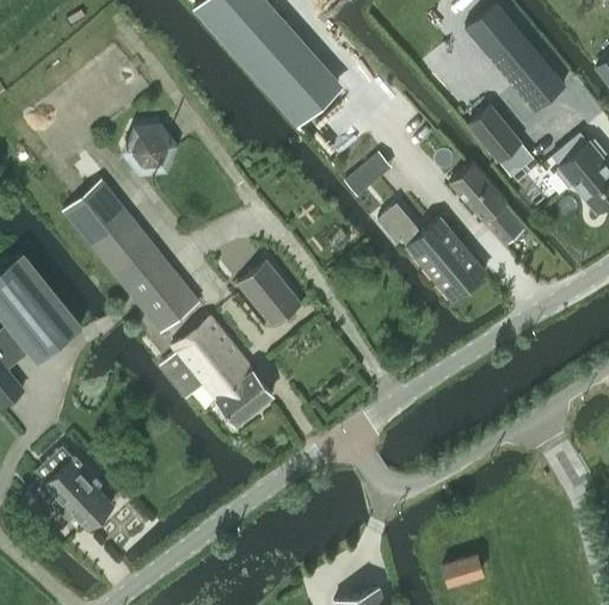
[(258,0),(208,0),(195,12),(297,129),(339,92),(258,0)]
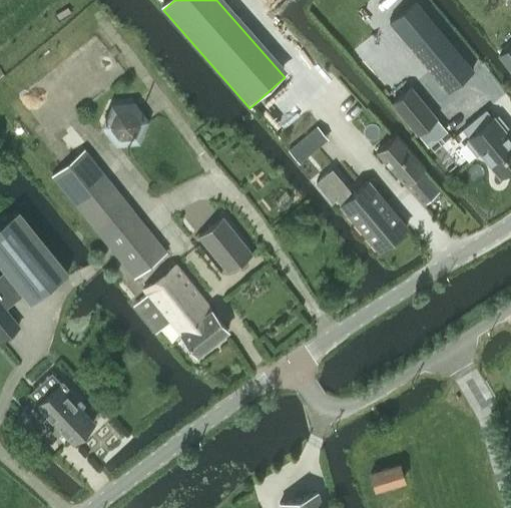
[(406,42),(437,80),(450,95),(474,74),(431,22),(406,42)]
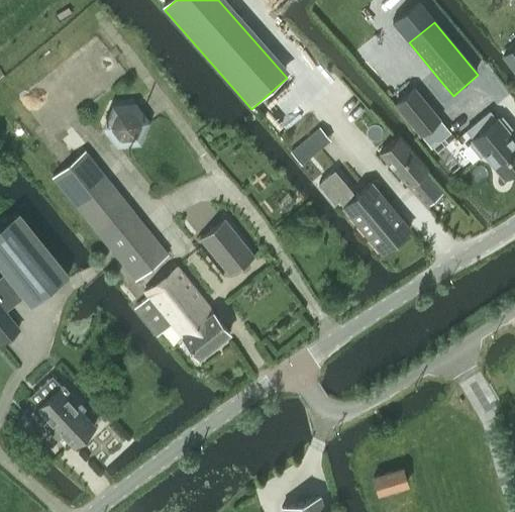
[(441,123),(420,98),(416,92),(397,108),(422,138),(441,123)]
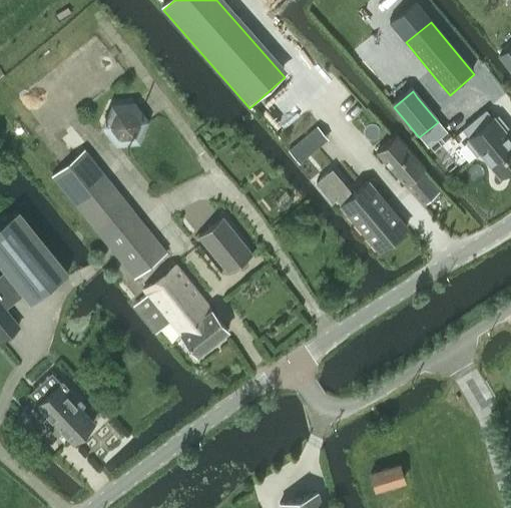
[(149,124),(134,105),(110,107),(101,130),(116,149),(139,146),(149,124)]
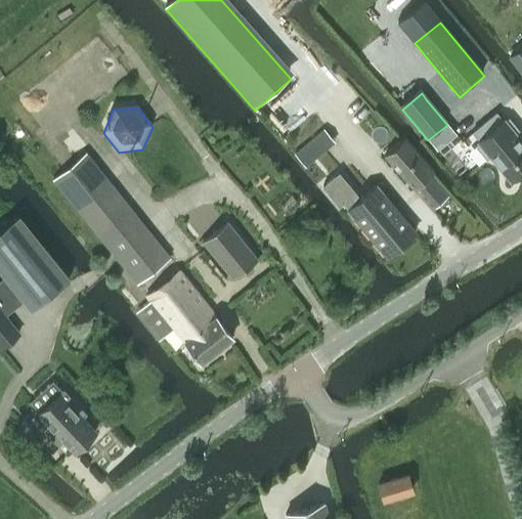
[(497,117),(474,136),(480,144),(479,145),(481,146),(477,149),(488,163),(492,159),(513,183),(521,176),(521,143),(516,137),(520,134),(510,122),(506,125),(505,124),(504,125),(497,117)]
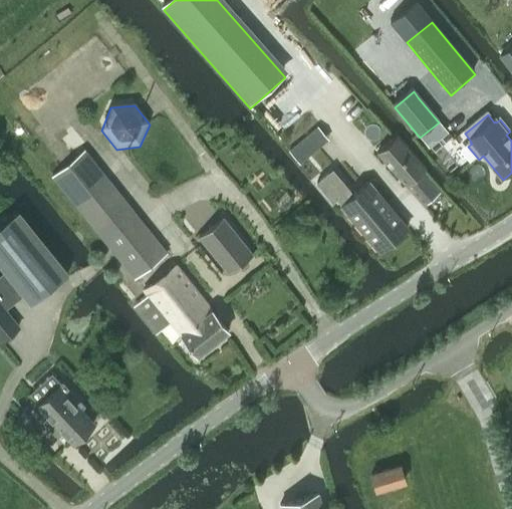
[(408,189),(427,172),(398,139),(378,156),(408,189)]
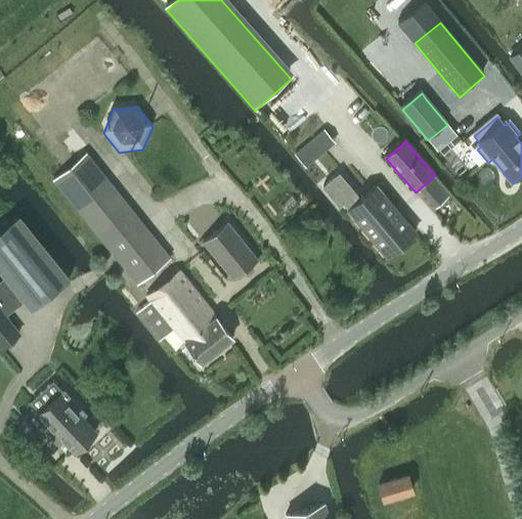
[(170,263),(112,190),(86,159),(54,184),(138,289),(170,263)]
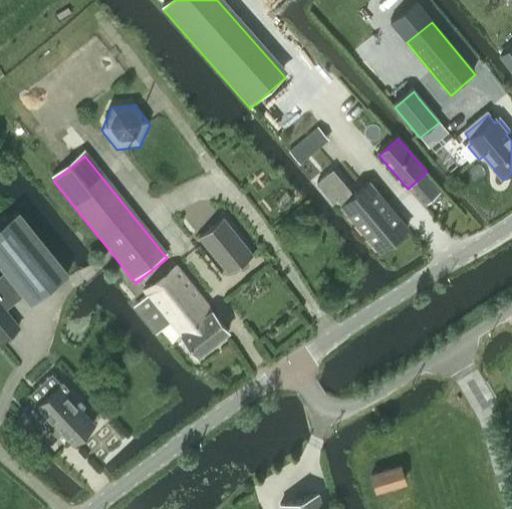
[(333,173),(316,188),(329,203),(333,207),(337,204),(341,209),(380,255),(409,232),(369,185),(354,198),(333,173)]
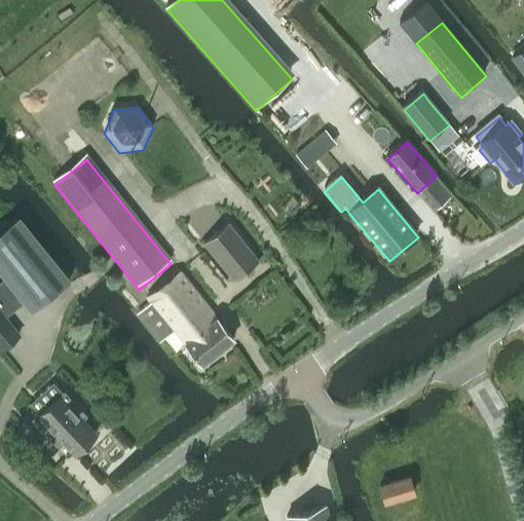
[(20,220),(0,234),(0,274),(32,314),(71,284),(20,220)]
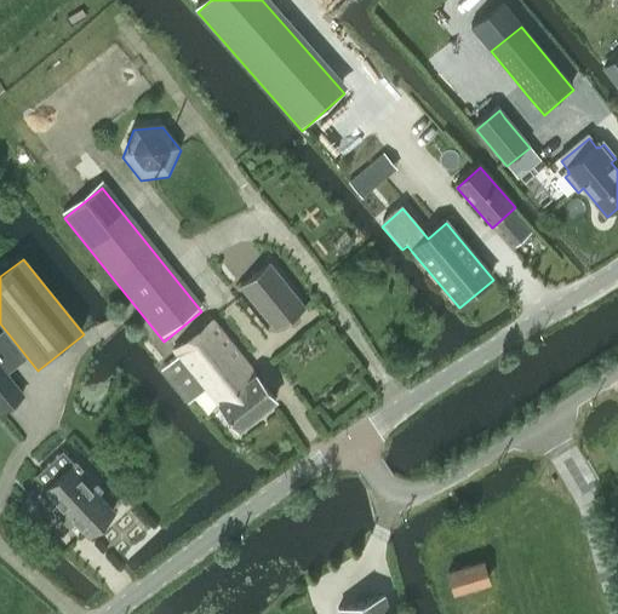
[(305,313),(269,268),(240,290),(278,336),(305,313)]
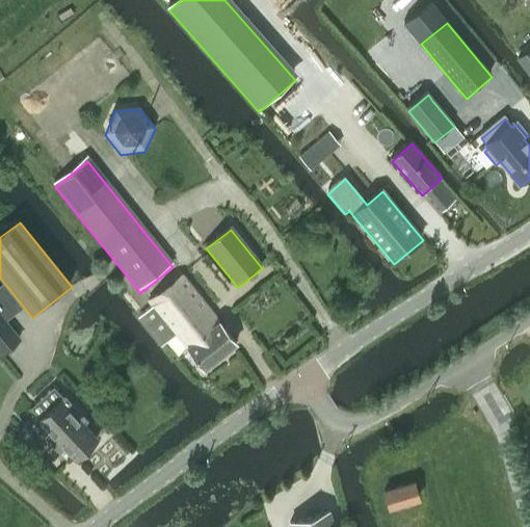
[(162,349),(163,348),(177,337),(206,372),(237,347),(182,279),(150,305),(154,310),(139,321),(162,349)]
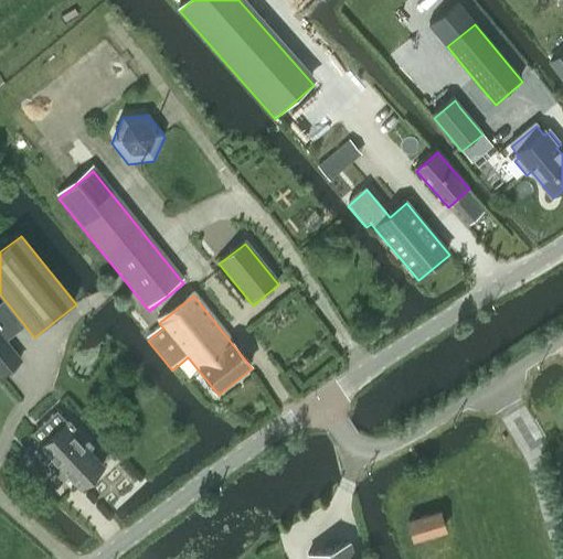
[(0,337),(0,376),(2,379),(21,364),(0,337)]
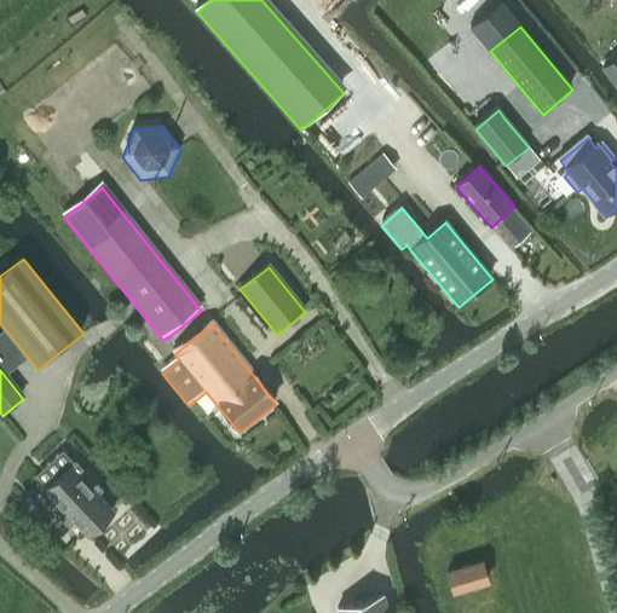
[(76,526),(90,539),(114,515),(98,499),(103,495),(76,466),(46,493),(59,507),(53,513),(70,532),(76,526)]
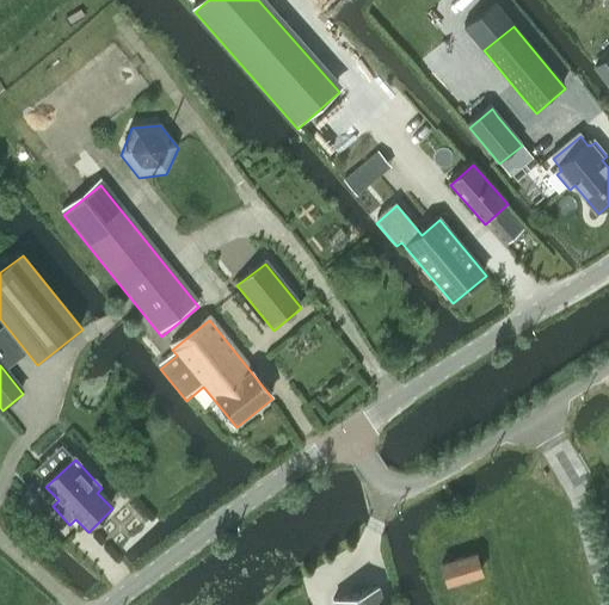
[(449,587),(481,578),(477,559),(443,568),(449,587)]
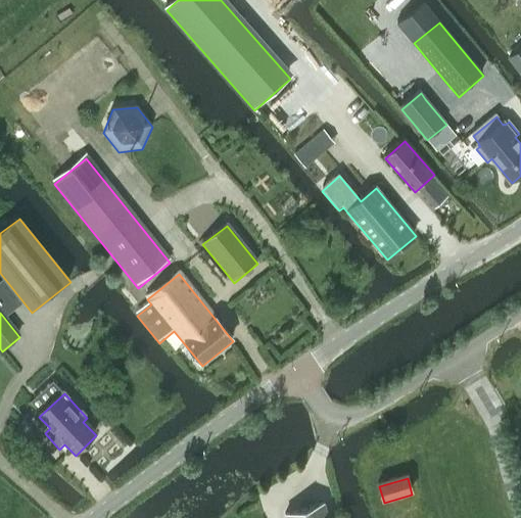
[(407,517),(403,502),(401,501),(386,506),(389,517),(407,517)]
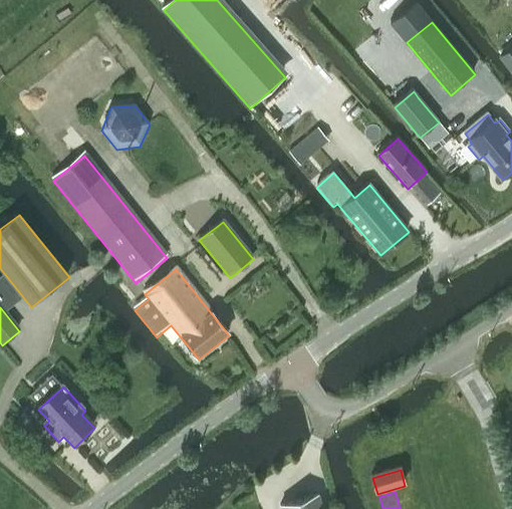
[(323,508),(320,497),(284,508),(323,508)]
